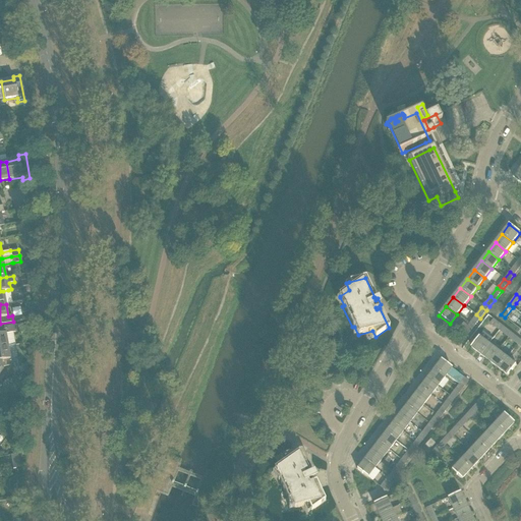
[(476,314),(471,322),(475,325),(480,319),(476,314)]
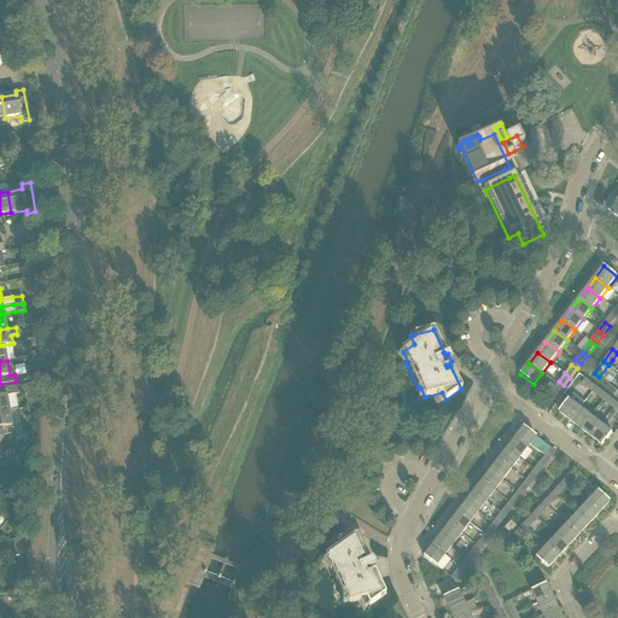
[(586,379),(581,384),(592,392),(592,391),(595,386),(593,384),(592,383),(586,379)]
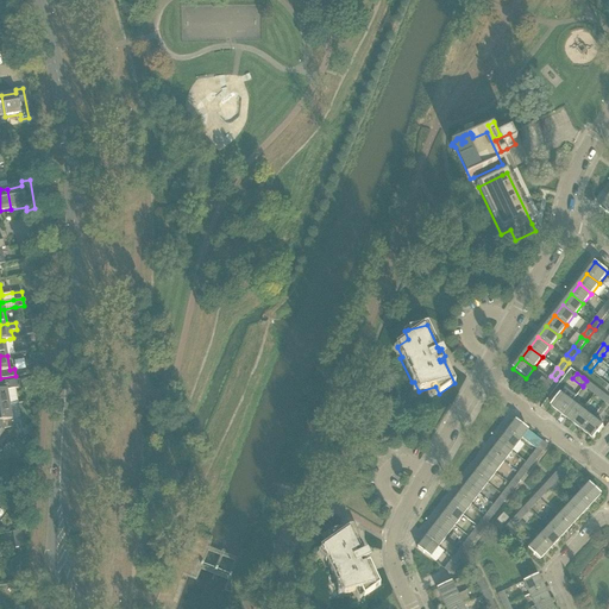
[(553,382),(548,378),(540,389),(545,393),(553,382)]
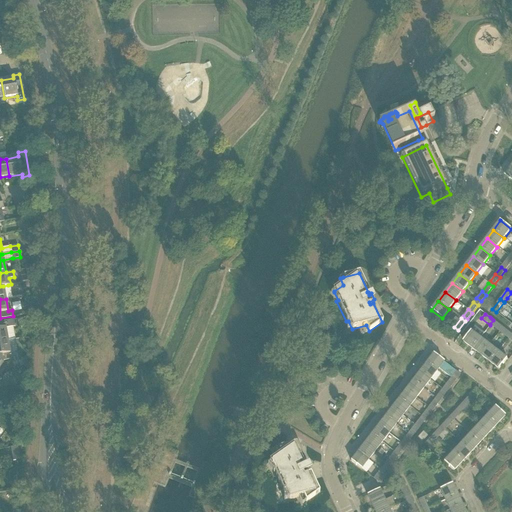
[(0,341),(8,340),(6,328),(15,326),(15,325),(14,320),(13,319),(0,321),(0,341)]
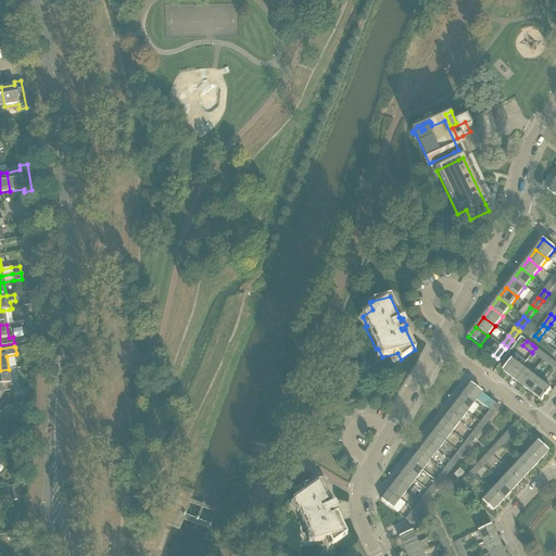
[(538,350),(534,354),(542,361),(542,359),(545,355),(538,350)]
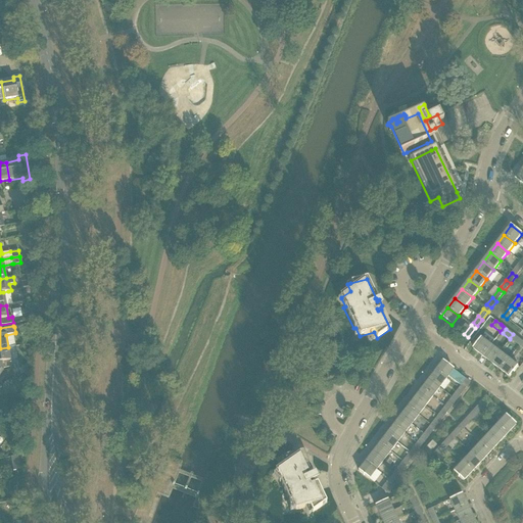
[(477,344),(473,349),(482,355),(490,344),(493,340),(487,335),(485,333),(477,344)]
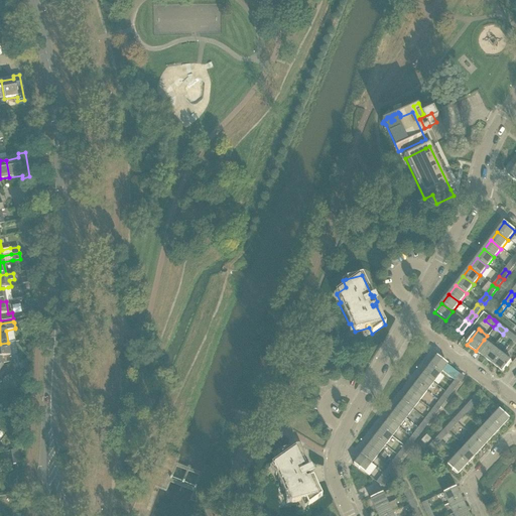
[(503,334),(503,335),(510,340),(510,339),(513,335),(511,334),(506,330),(503,334)]
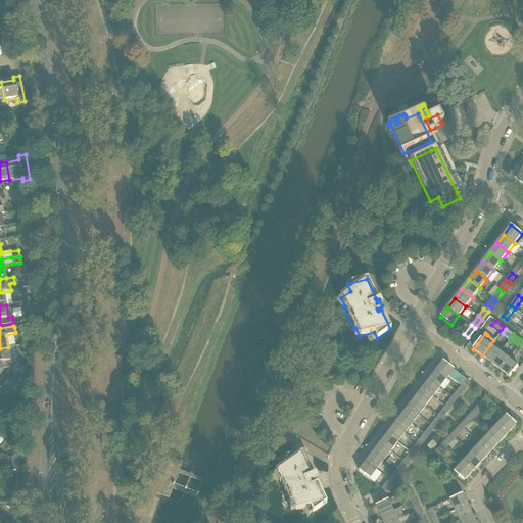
[(482,355),(491,363),(500,351),(490,344),(482,355)]
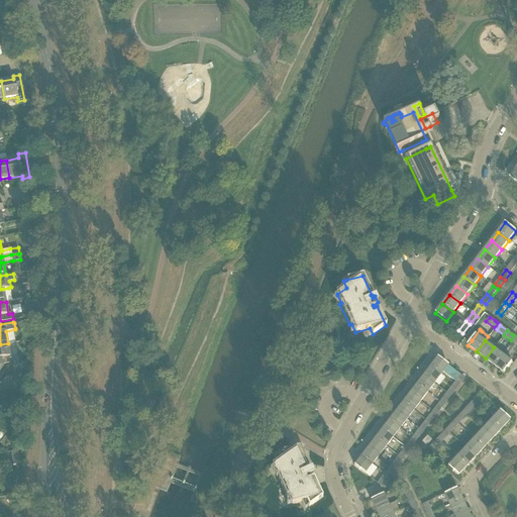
[(0,371),(3,368),(2,365),(10,364),(9,356),(10,356),(18,355),(15,342),(8,343),(0,344),(0,371)]
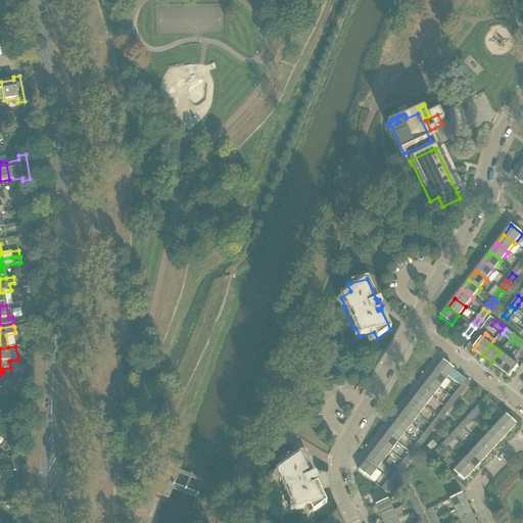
[(491,363),(501,370),(509,359),(500,351),(491,363)]
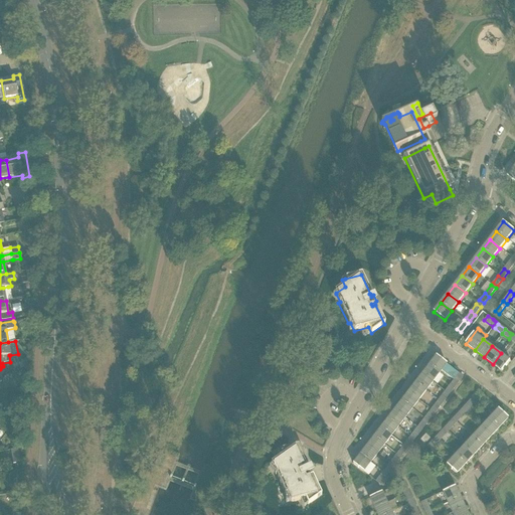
[(501,353),(493,364),(503,371),(511,360),(501,353)]
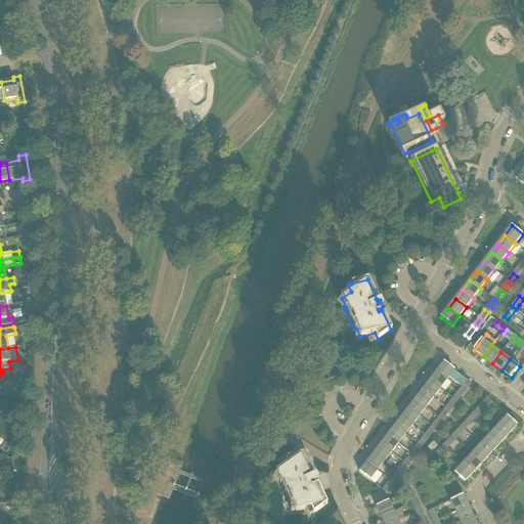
[(443,361),(436,370),(446,379),(453,369),(443,361)]
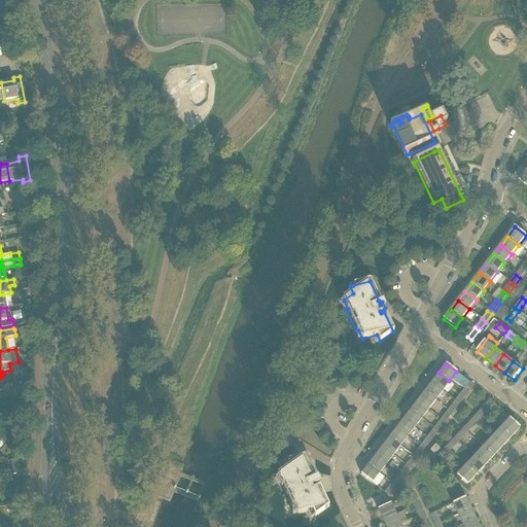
[(438,373),(431,382),(443,390),(449,381),(438,373)]
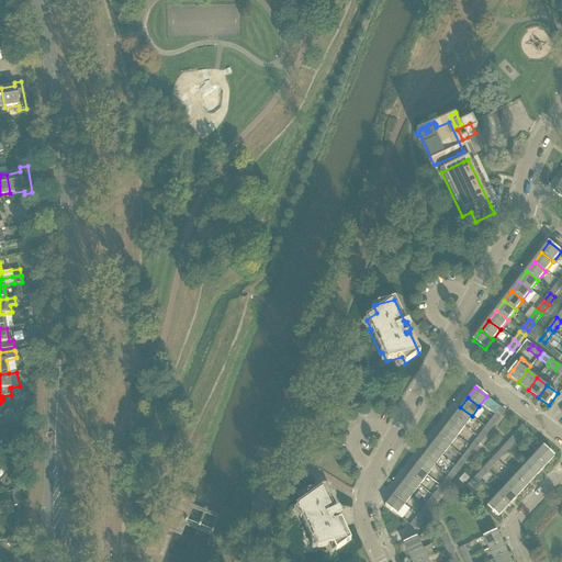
[(460,407),(452,417),(464,426),(472,416),(460,407)]
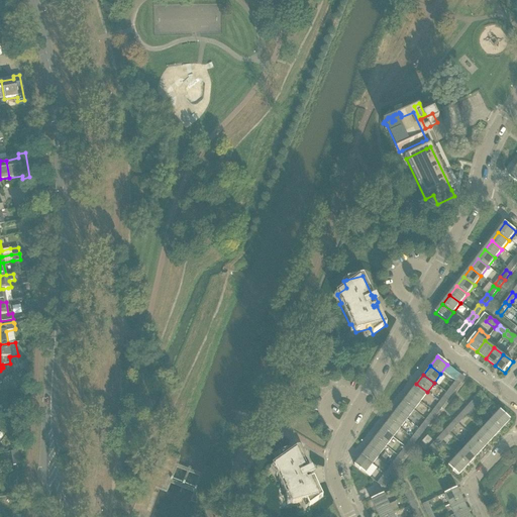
[(460,375),(453,384),(457,387),(464,378),(460,375)]
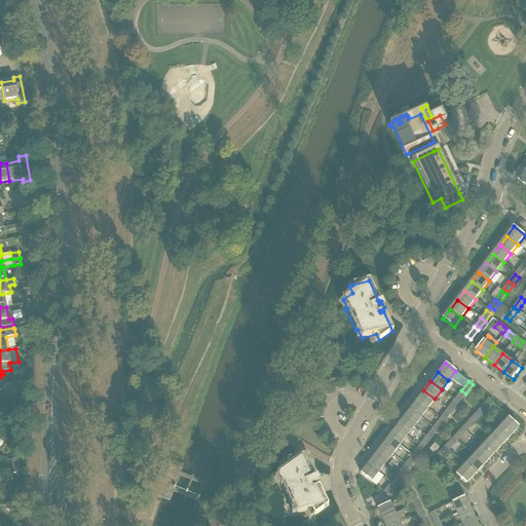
[(423,390),(417,400),(427,408),(435,399),(423,390)]
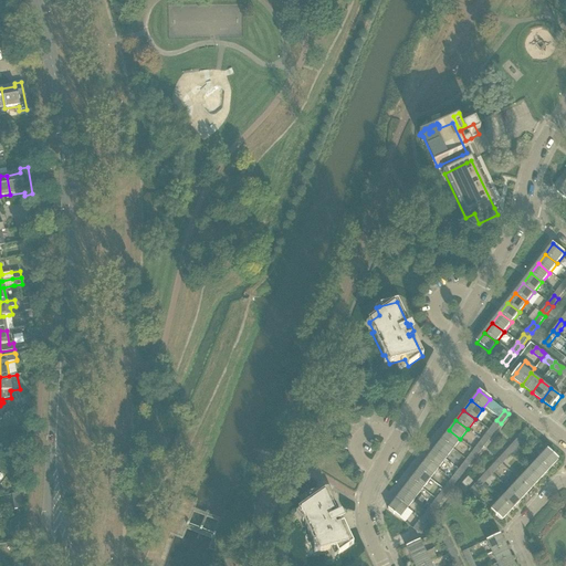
[(494,422),(489,430),(493,433),(499,427),(494,422)]
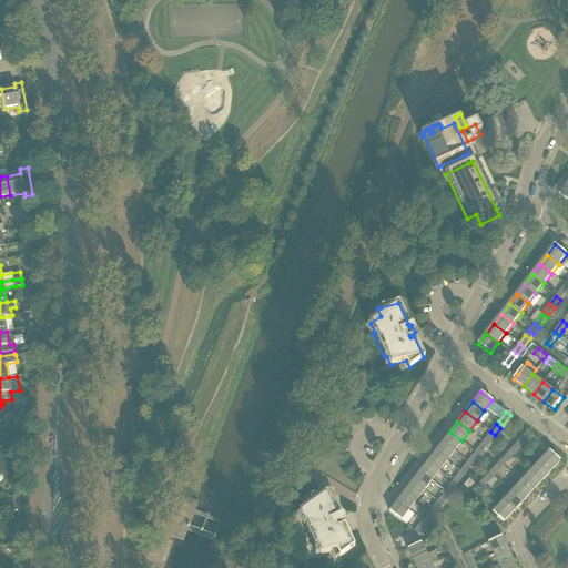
[(528,430),(520,438),(525,443),(531,435),(528,430)]
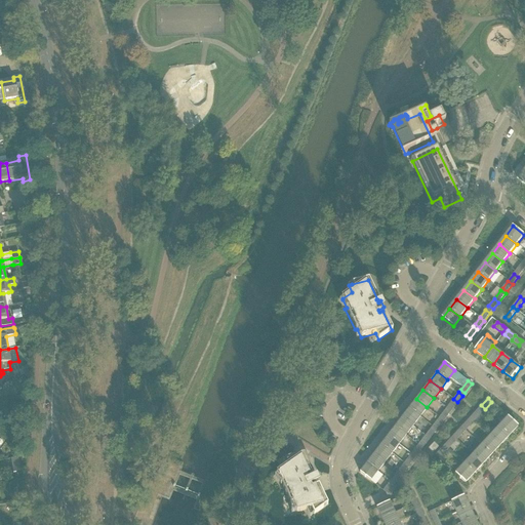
[(416,399),(409,408),(419,416),(427,407),(416,399)]
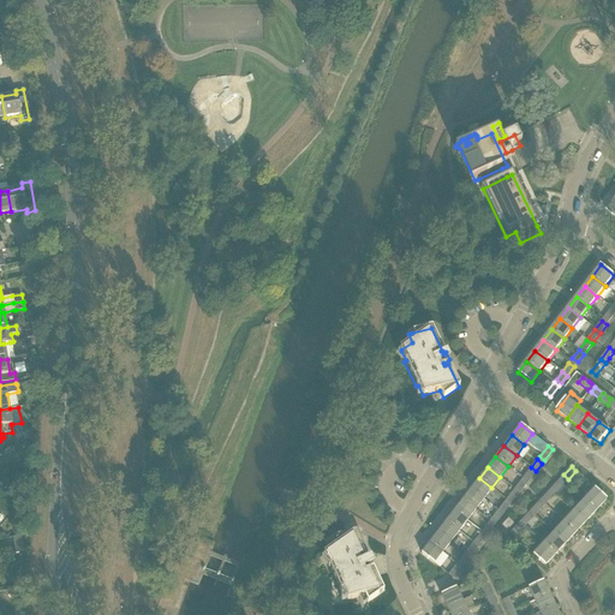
[(531,467),(523,478),(527,482),(536,471),(531,467)]
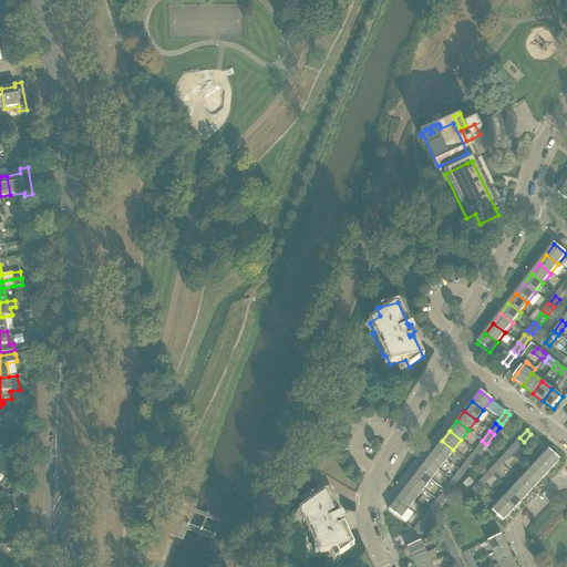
[(442,441),(434,451),(445,460),(453,450),(442,441)]
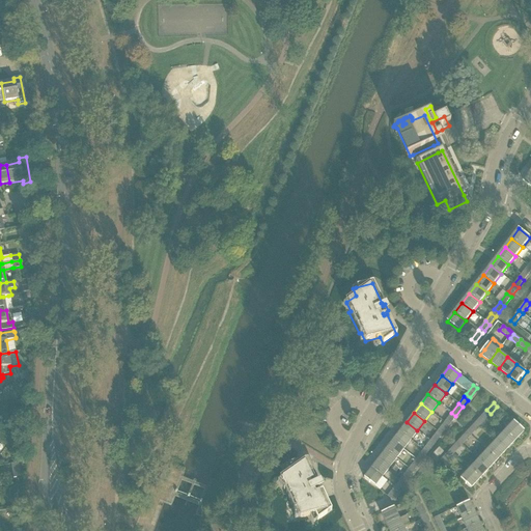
[(451,413),(444,421),(449,425),(455,416),(451,413)]
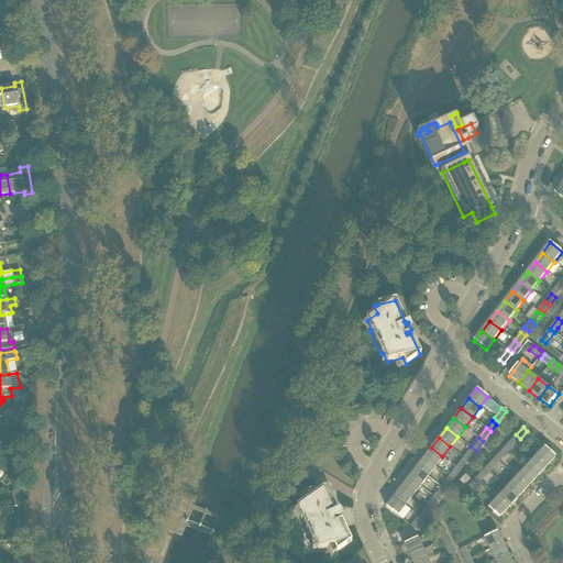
[(514,438),(504,448),(508,451),(518,441),(514,438)]
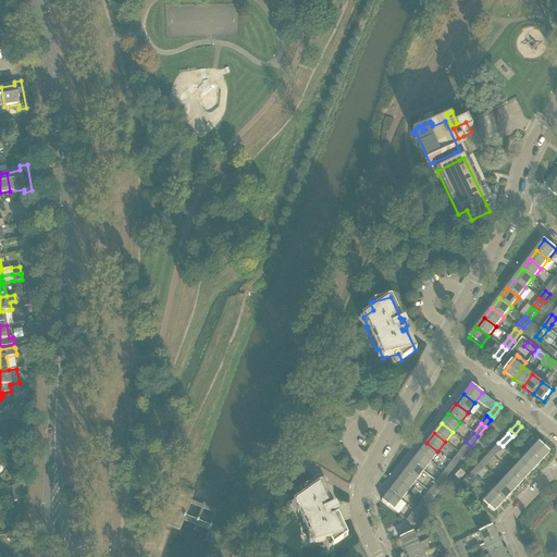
[(466,442),(458,452),(463,456),(471,446),(466,442)]
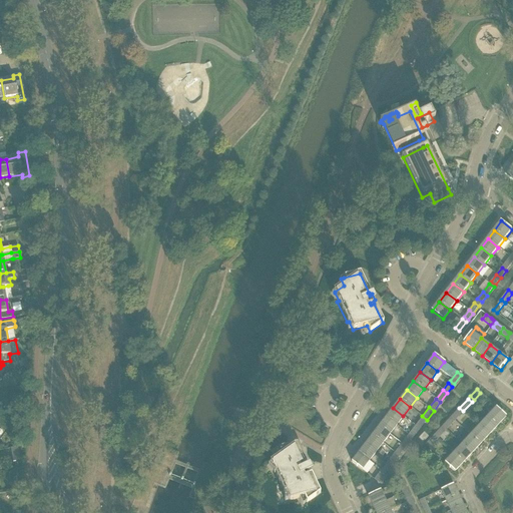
[(393,408),(386,417),(396,425),(403,416),(393,408)]
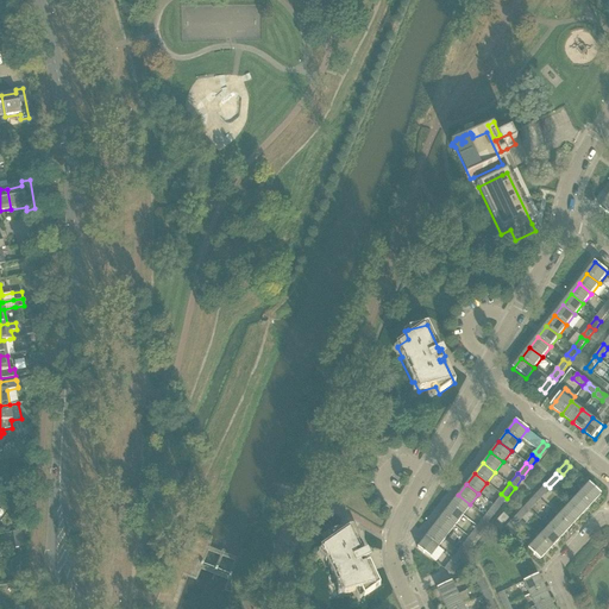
[(545,484),(538,493),(541,497),(550,488),(545,484)]
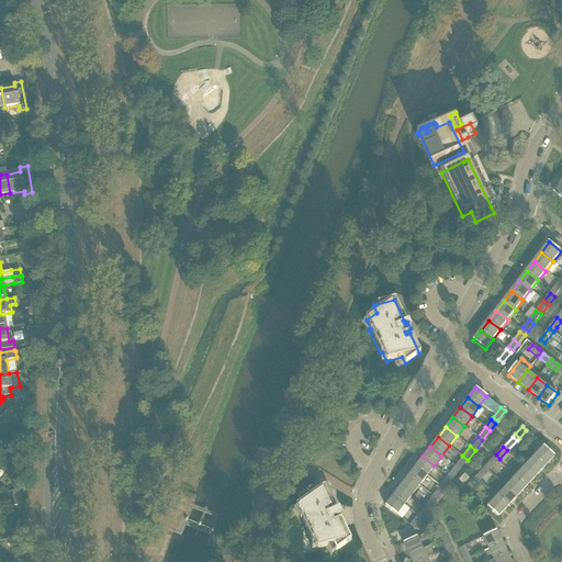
[(543,447),(534,457),(544,467),(554,457),(543,447)]
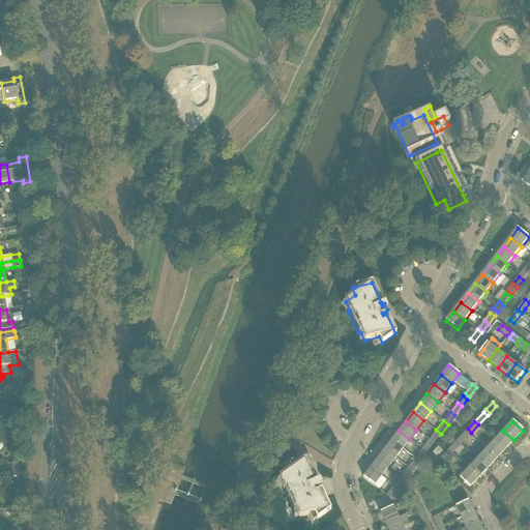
[(399,431),(391,440),(402,448),(409,439),(399,431)]
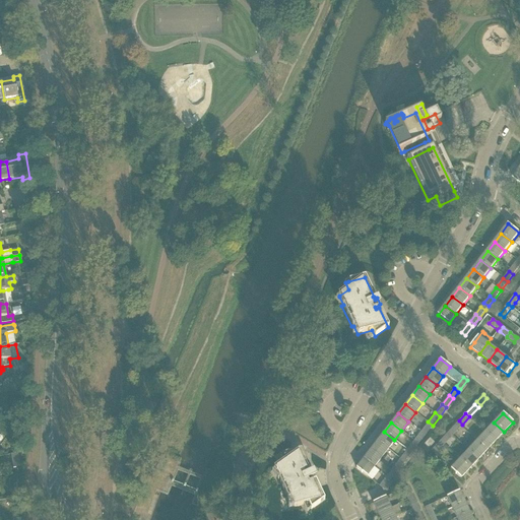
[(494,423),(485,432),(495,441),(504,432),(494,423)]
